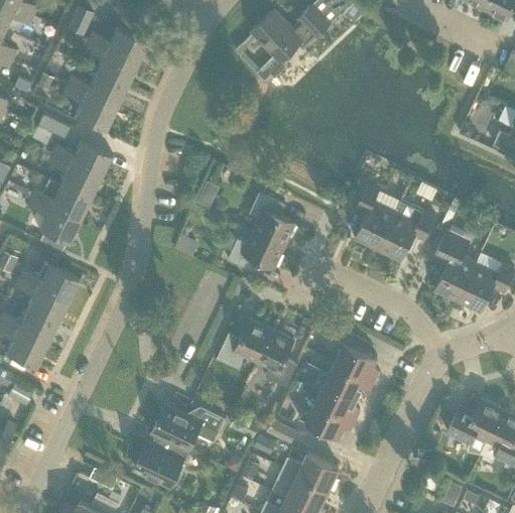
[(0,0),(33,16),(37,8),(21,0),(0,0)]
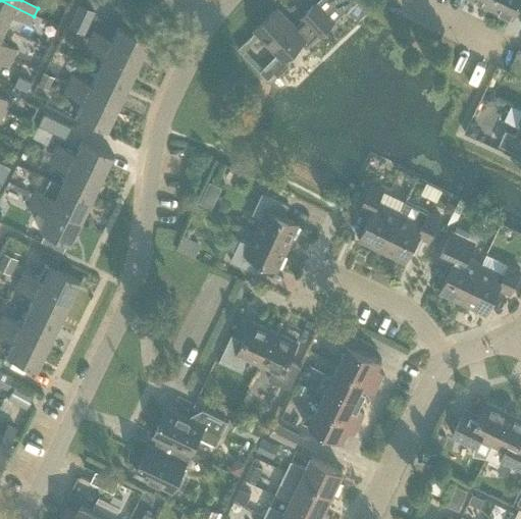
[(34,16),(0,0),(0,27),(5,30),(11,16),(30,26),(34,16)]
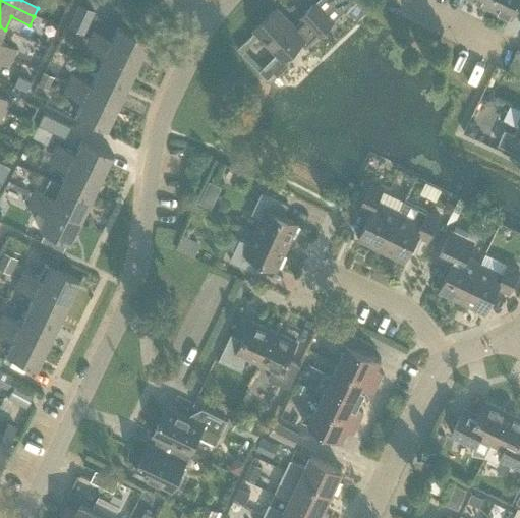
[(277,11),(254,33),(278,57),(261,74),(268,81),(275,74),(278,77),(288,68),(283,63),(305,42),(310,47),(342,15),(344,16),(355,7),(357,5),(349,0),(322,0),(302,19),(304,22),(296,31),(277,11)]
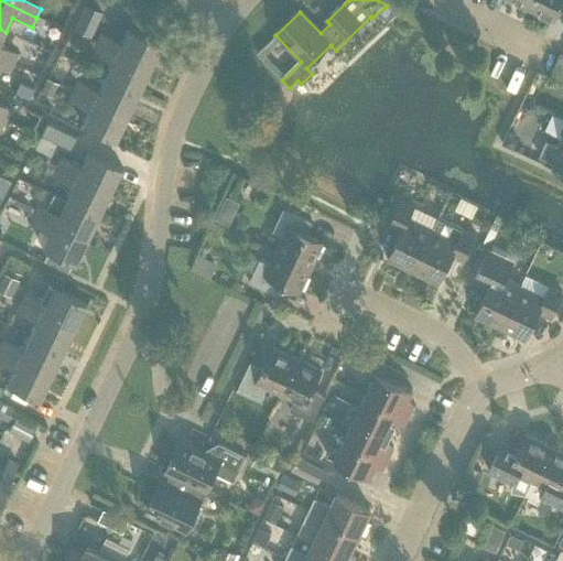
[(530,12),(536,0),(506,0),(506,1),(530,12)]
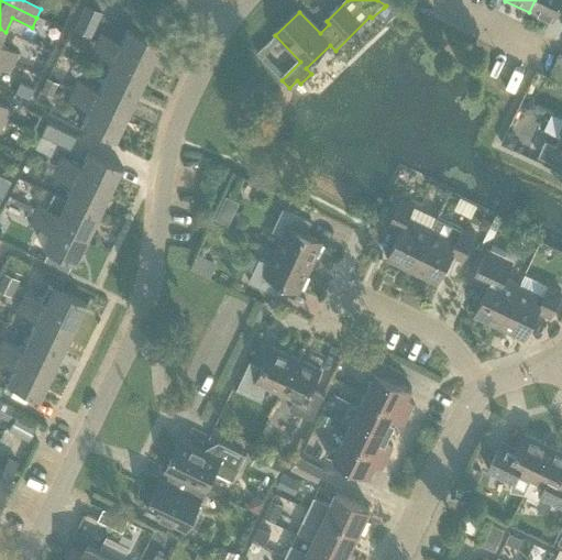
[(561,0),(535,0),(529,12),(552,24),(561,3),(561,0)]
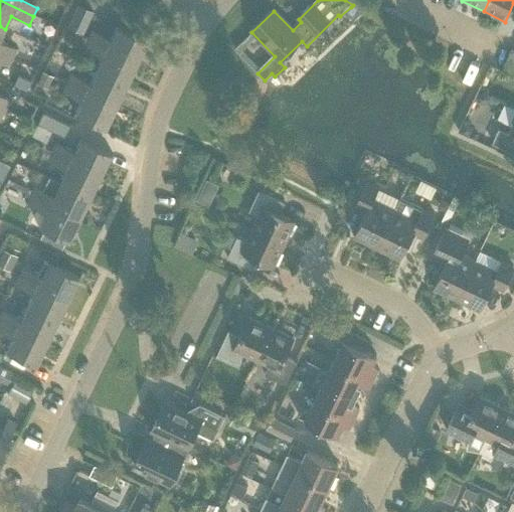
[(91,14),(77,8),(67,29),(80,36),(91,14)]
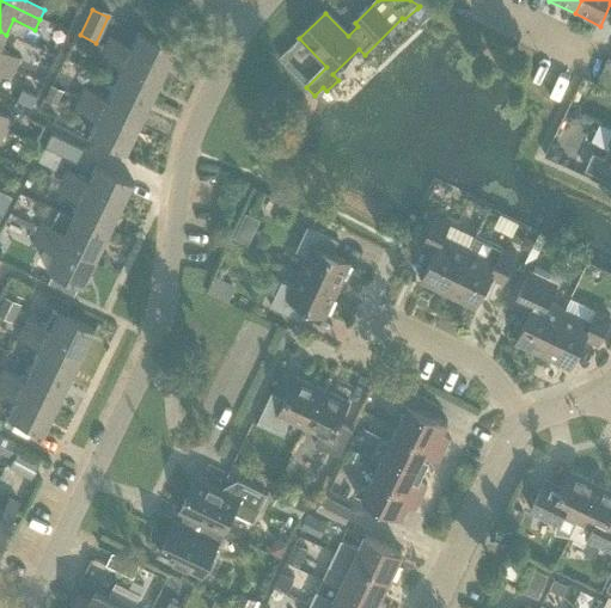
[(0,63),(14,71),(19,61),(0,50),(0,45),(6,35),(0,31),(0,63)]
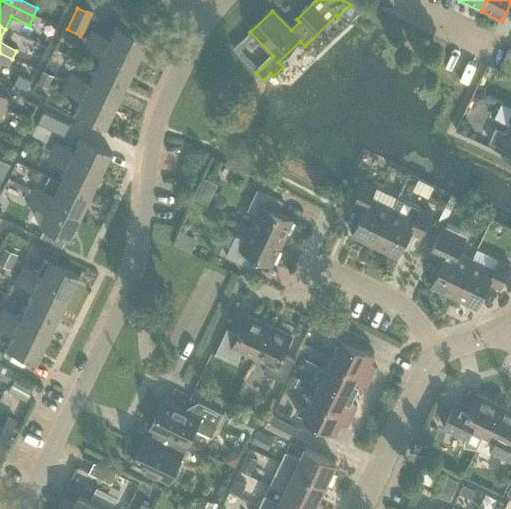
[(92,32),(88,41),(136,64),(146,42),(117,28),(110,41),(92,32)]
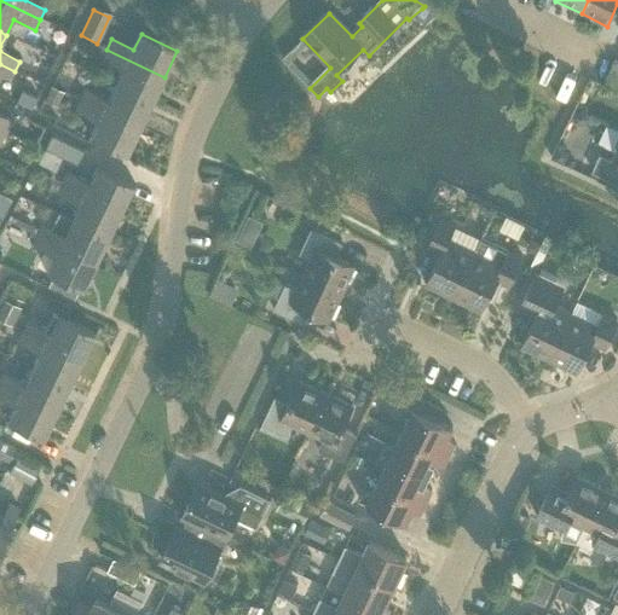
[(123,70),(116,86),(151,103),(165,77),(107,50),(102,59),(123,70)]
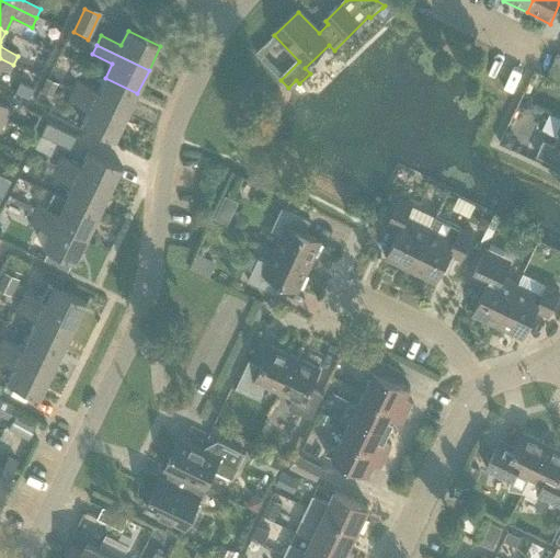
[(264,49),(258,56),(262,60),(267,54),(264,49)]
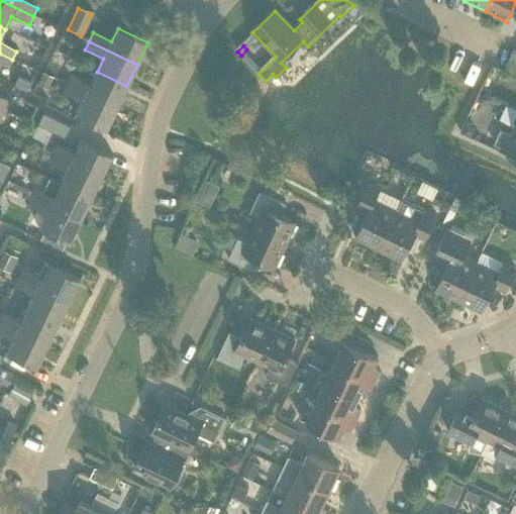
[(12,60),(0,54),(0,64),(8,69),(12,60)]
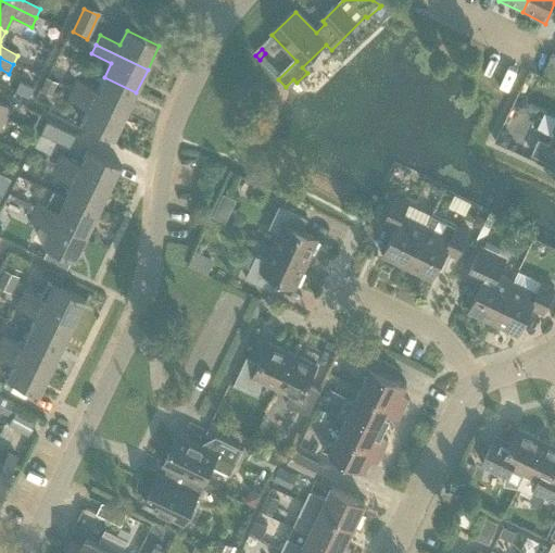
[(77,83),(73,91),(125,116),(136,92),(104,77),(98,91),(77,83)]
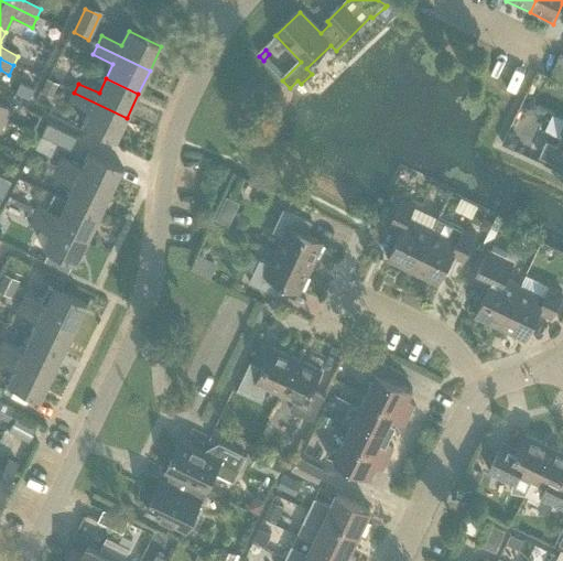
[(115,142),(127,118),(74,93),(69,103),(90,111),(83,127),(115,142)]
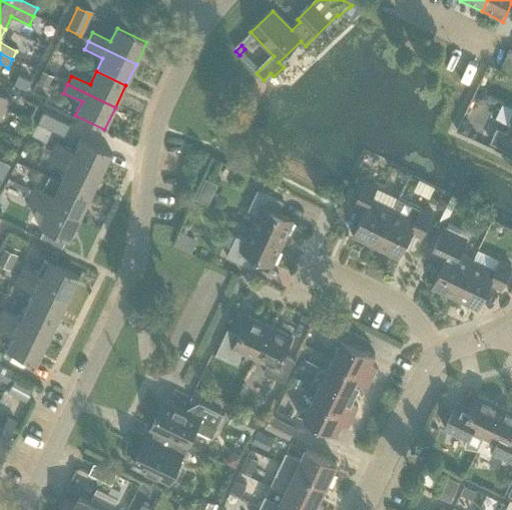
[(0,106),(6,109),(10,101),(0,96),(0,106)]
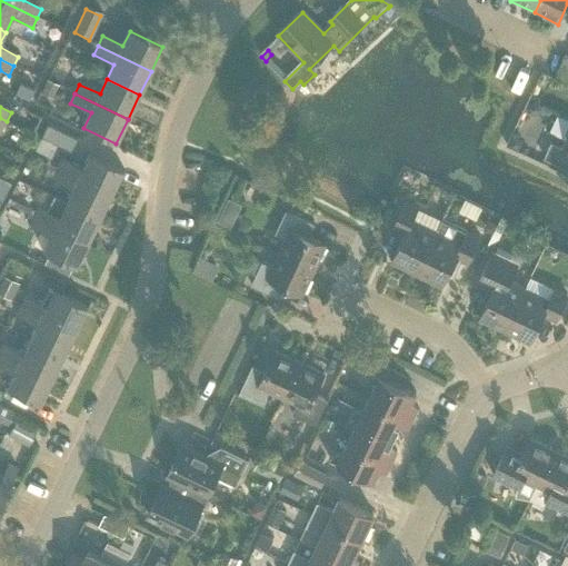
[(78,140),(47,126),(40,139),(71,155),(78,140)]
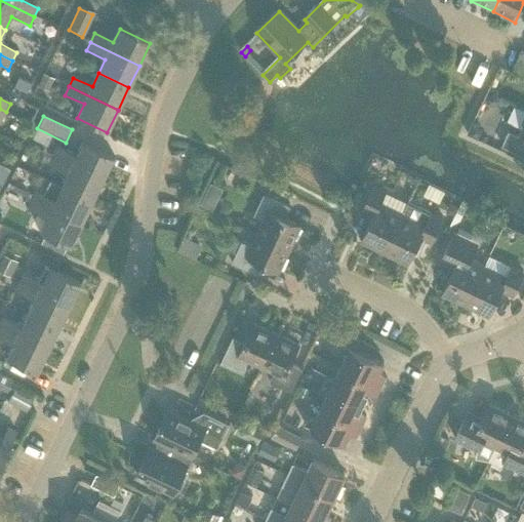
[(523,117),(520,125),(522,129),(518,138),(509,134),(502,149),(523,159),(523,117)]
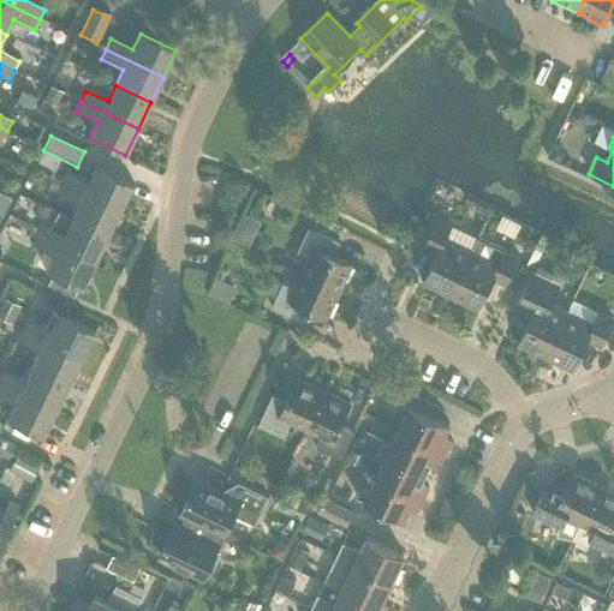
[(67,174),(63,184),(119,211),(132,185),(97,168),(89,184),(67,174)]
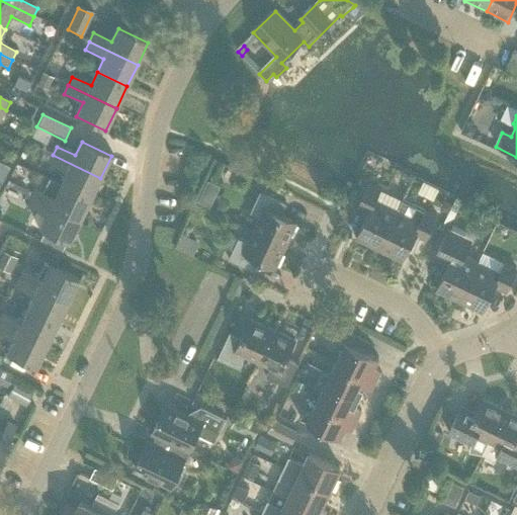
[(90,199),(100,178),(53,155),(49,164),(67,172),(61,185),(90,199)]
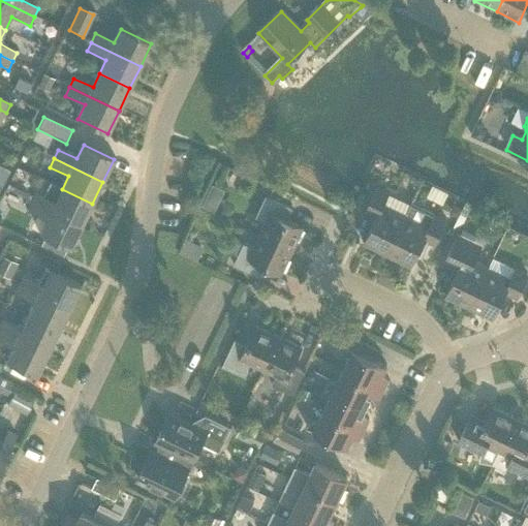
[(81,226),(92,204),(62,189),(55,204),(36,194),(32,203),(81,226)]
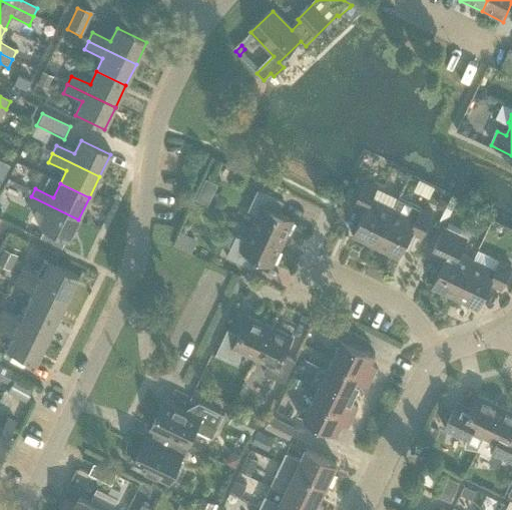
[(354,238),(376,248),(399,200),(366,184),(355,207),(366,212),(354,238)]
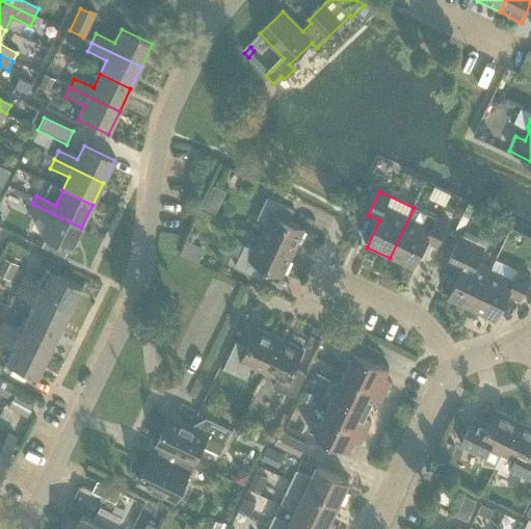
[(267,226),(261,239),(294,255),(306,231),(289,223),(294,212),(268,200),(258,221),(267,226)]
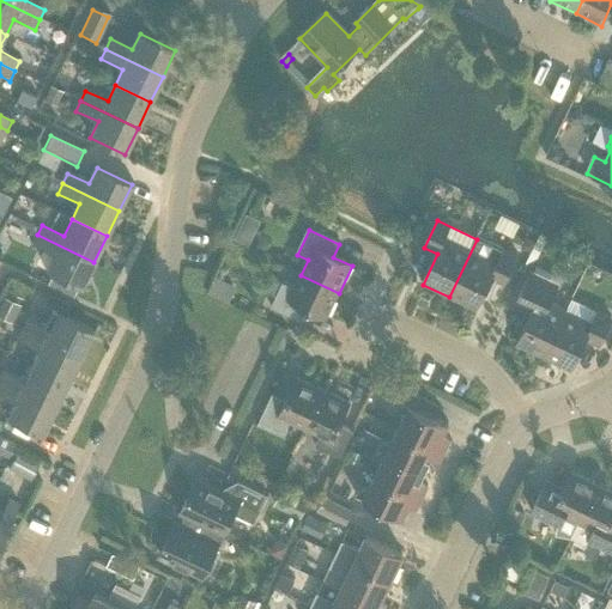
[(82,288),(94,262),(37,235),(32,245),(54,256),(47,272),(82,288)]
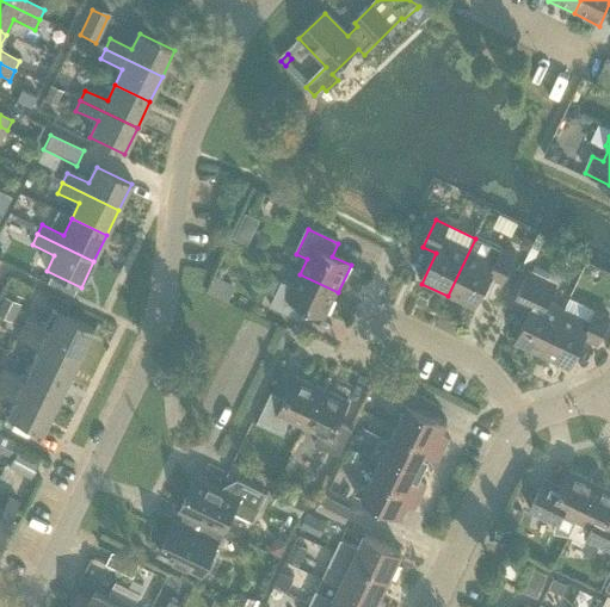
[(516,259),(475,239),(448,296),(475,309),(490,279),(503,285),(516,259)]
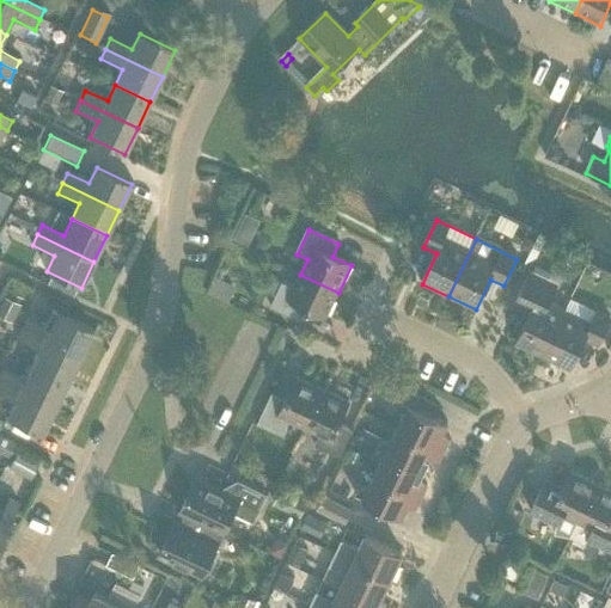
[(517,345),(544,358),(566,313),(550,305),(560,287),(530,272),(512,309),(530,318),(517,345)]
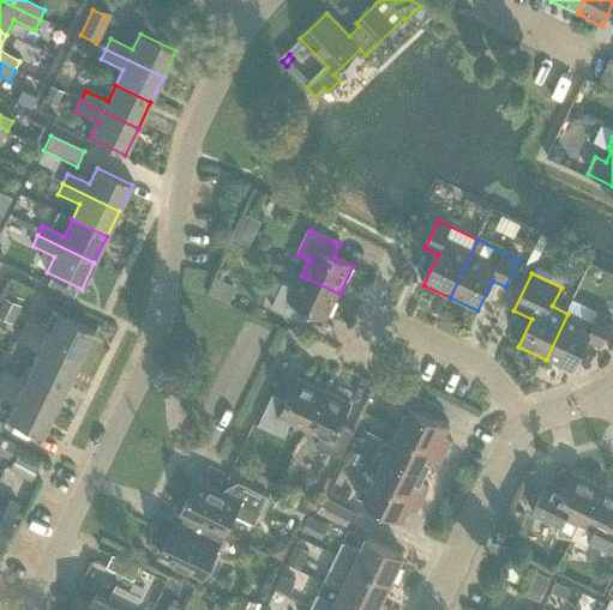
[(328,320),(340,294),(301,276),(294,290),(280,283),(272,296),(277,299),(271,310),(302,325),(308,312),(328,320)]
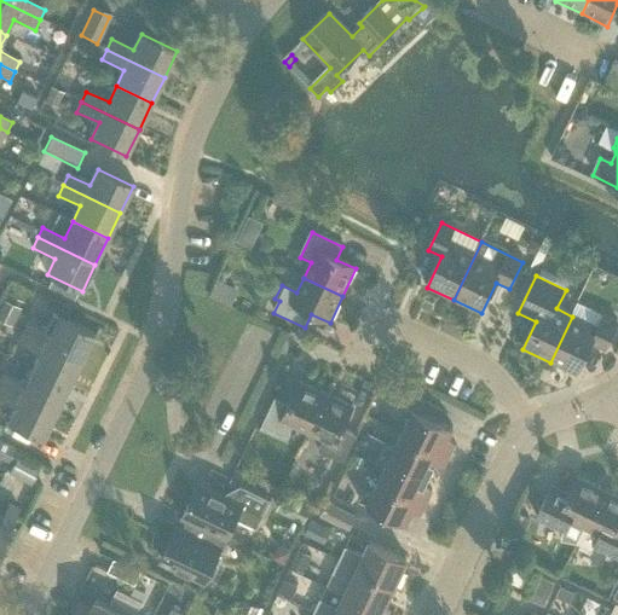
[(229,301),(234,288),(217,282),(212,296),(229,301)]
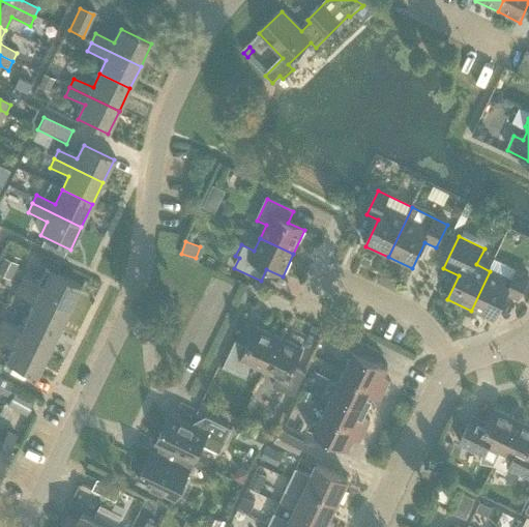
[(16,264),(5,259),(0,269),(0,275),(8,280),(16,264)]
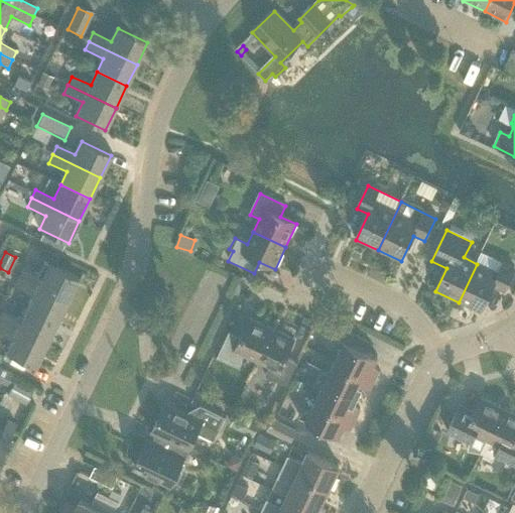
[(494,287),(504,292),(514,272),(514,270),(482,254),(477,264),(459,302),(481,313),(494,287)]
